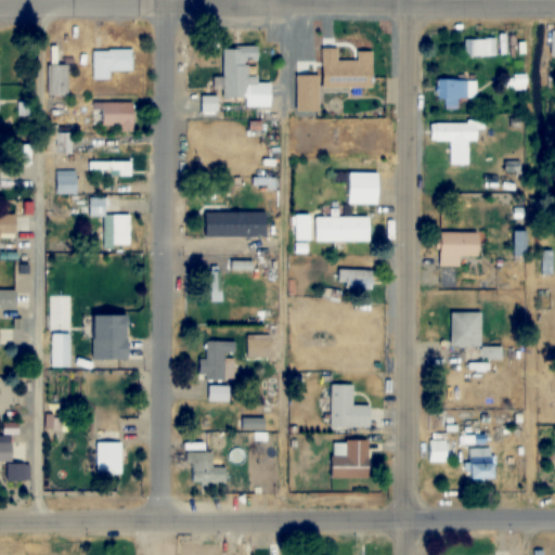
[(221,46),(221,101),(243,100),(243,107),(271,107),(271,82),(247,82),(247,62),(258,62),(258,46),(221,46)]
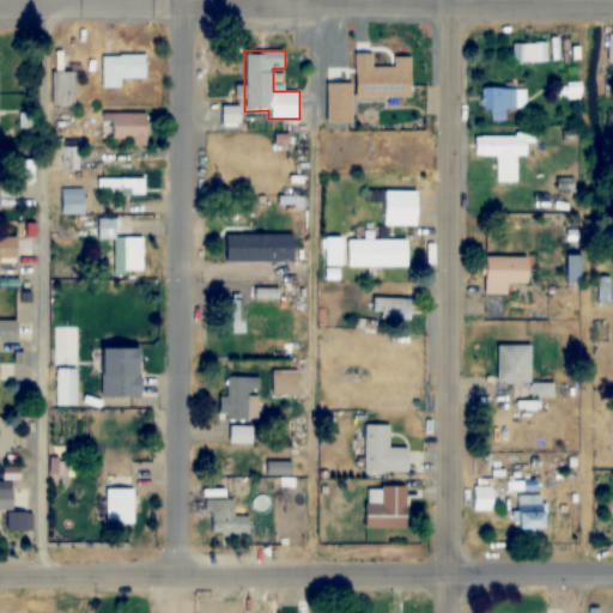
[(121,87),(121,78),(146,78),(146,55),(102,55),(102,87),(121,87)]
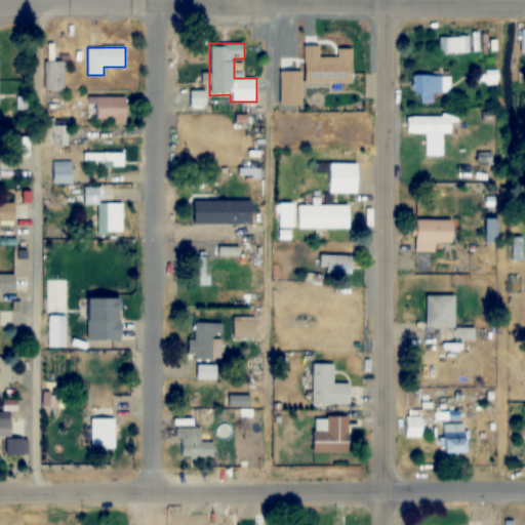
[(45,90),(65,90),(65,62),(45,62),(45,90)]
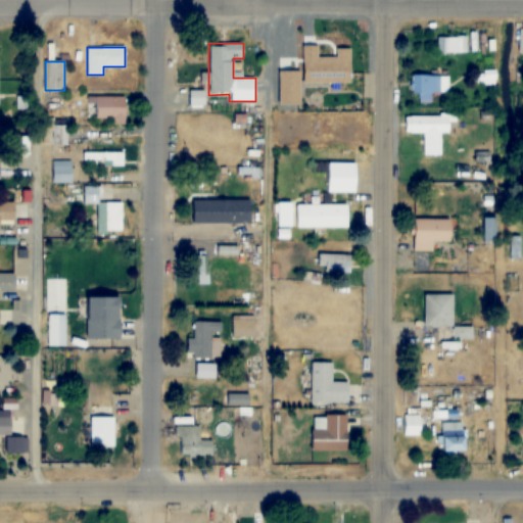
[(495,85),(496,73),(486,70),(485,83),(495,85)]
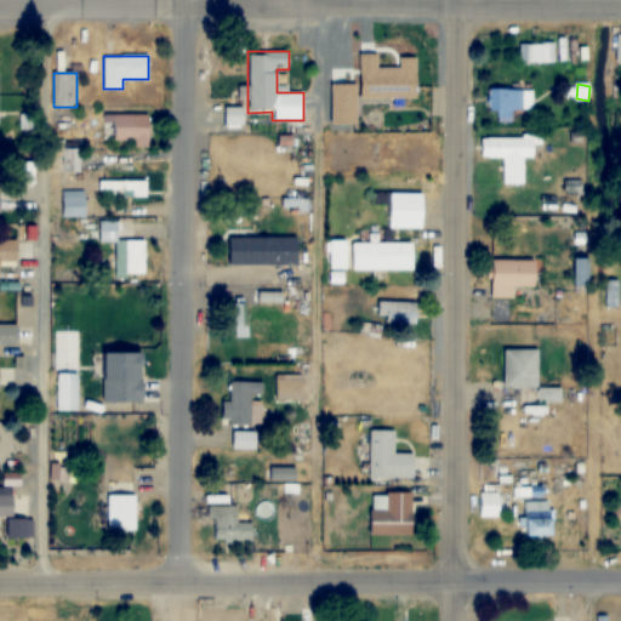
[(533,90),(490,90),(490,112),(496,112),(496,121),(512,121),(512,109),(533,109),(533,90)]
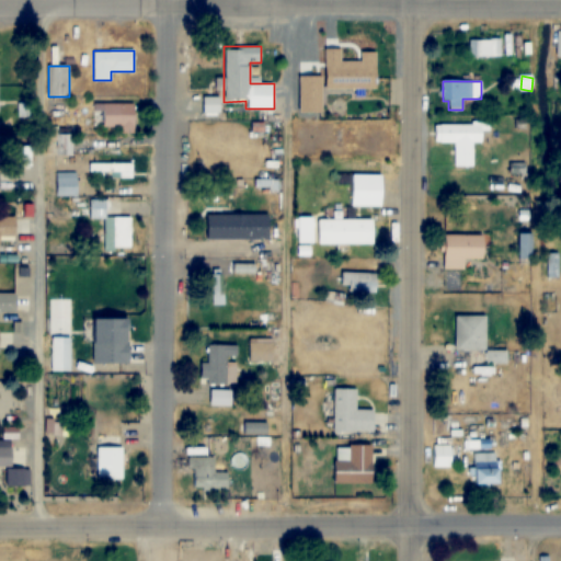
[(95,104),(95,128),(119,128),(119,134),(135,134),(135,104),(95,104)]
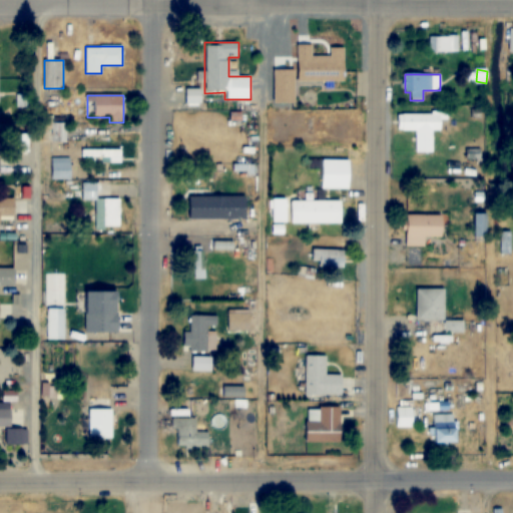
[(397,113),(397,130),(415,130),(415,152),(432,152),(432,130),(442,130),(442,113),(397,113)]
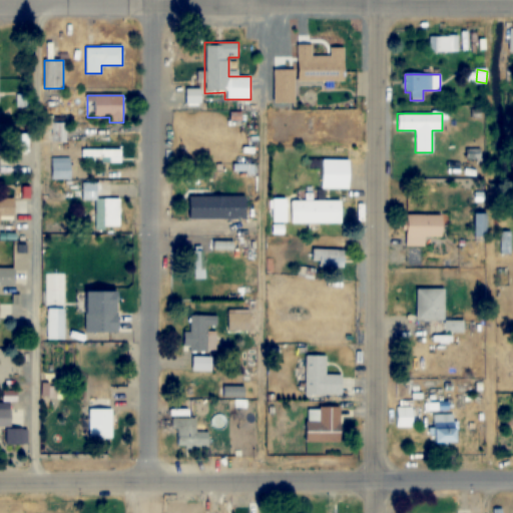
[(52,123),(52,116),(42,116),(42,141),(66,141),(66,123),(52,123)]
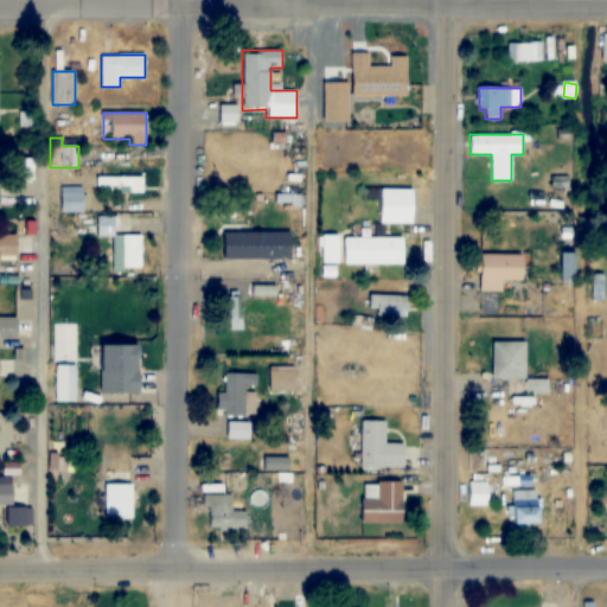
[(33,180),(33,159),(16,159),(16,180),(33,180)]
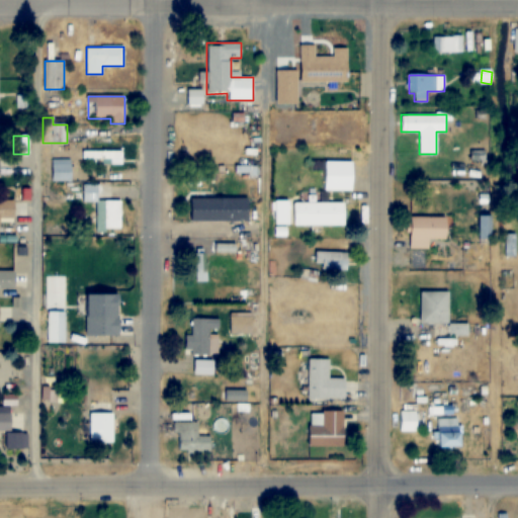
[(121,152),(81,152),(81,163),(121,163),(121,152)]
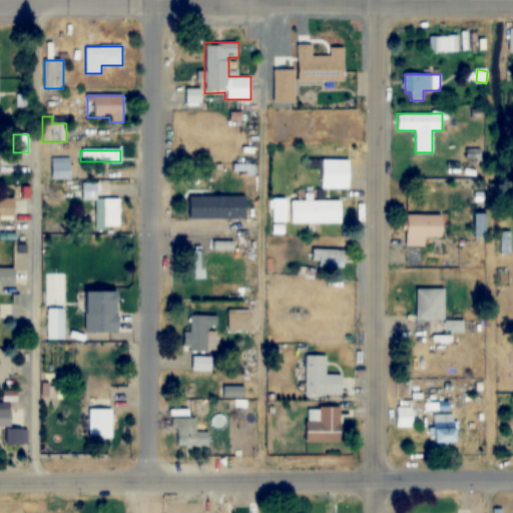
[(49,157),(49,177),(70,177),(70,157),(49,157)]
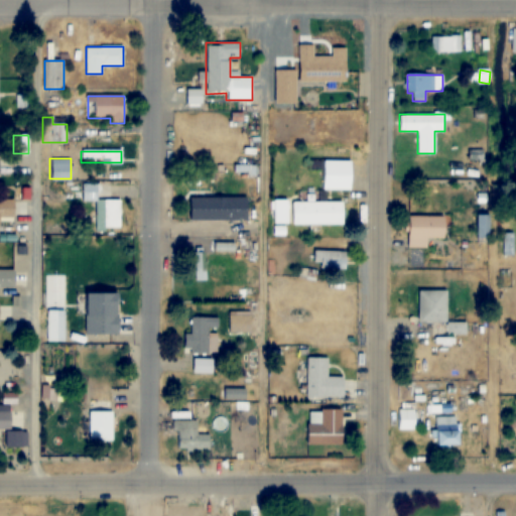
[(352,189),(352,161),(323,161),(323,189),(352,189)]
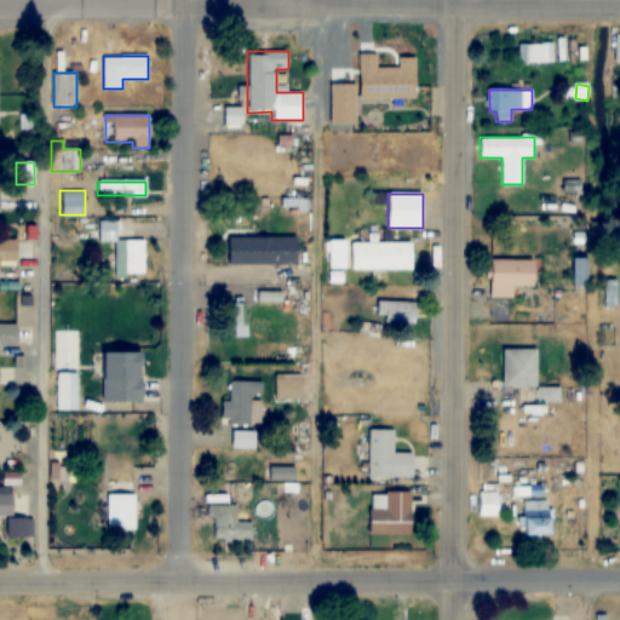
[(144,275),(144,240),(118,240),(118,222),(97,220),(97,241),(118,241),(118,258),(122,258),(122,275),(144,275)]
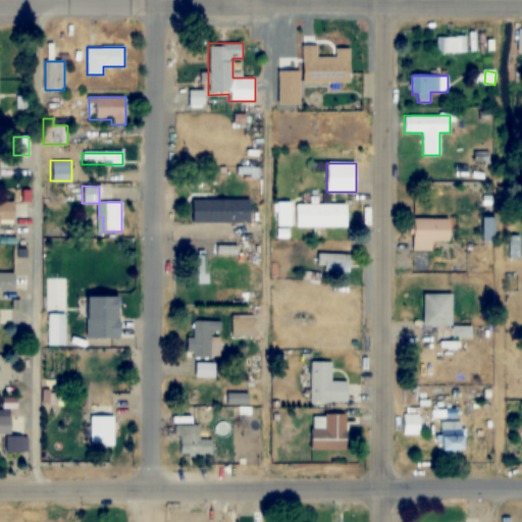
[(252,223),(251,205),(210,205),(210,200),(193,200),(193,223),(252,223)]
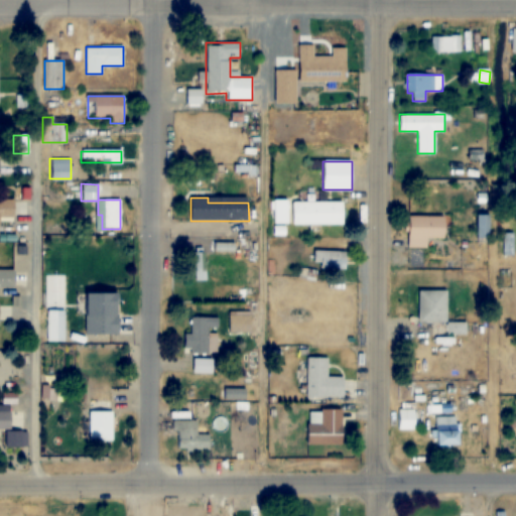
[(14,200),(0,199),(0,228),(0,218),(14,218),(14,200)]
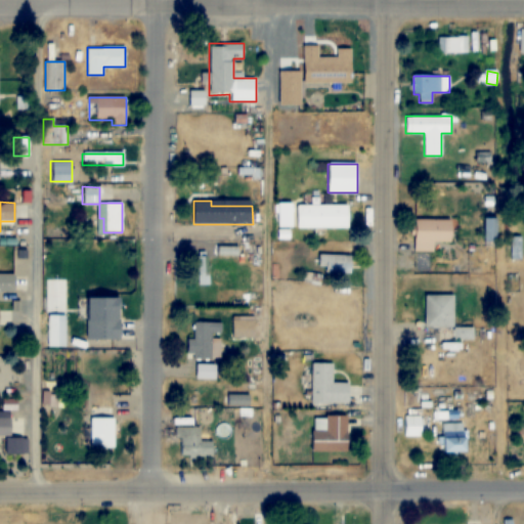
[(349,205),(274,205),(274,228),(349,228),(349,205)]
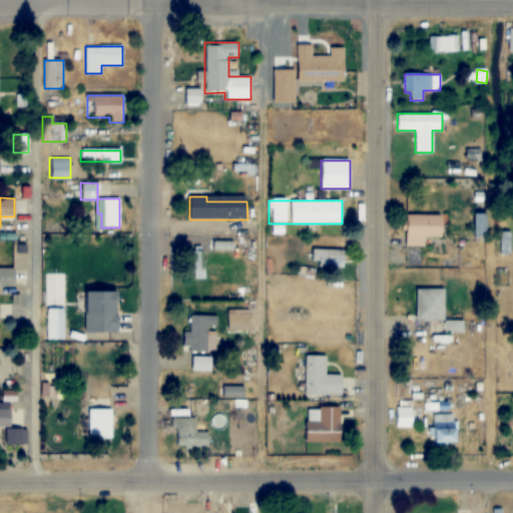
[(486,236),(486,214),(475,214),(475,236),(486,236)]
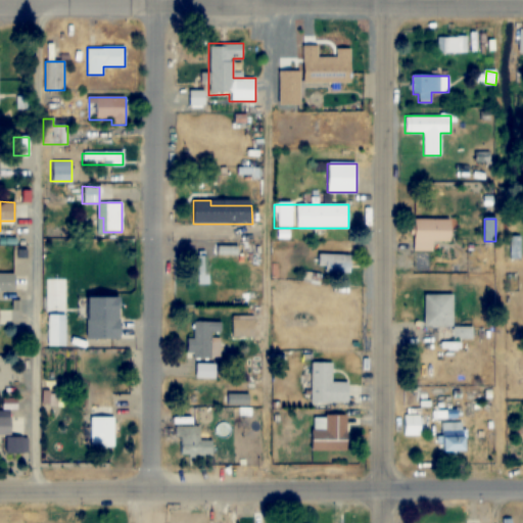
[(433,241),(452,241),(452,220),(415,220),(415,251),(433,251),(433,241)]
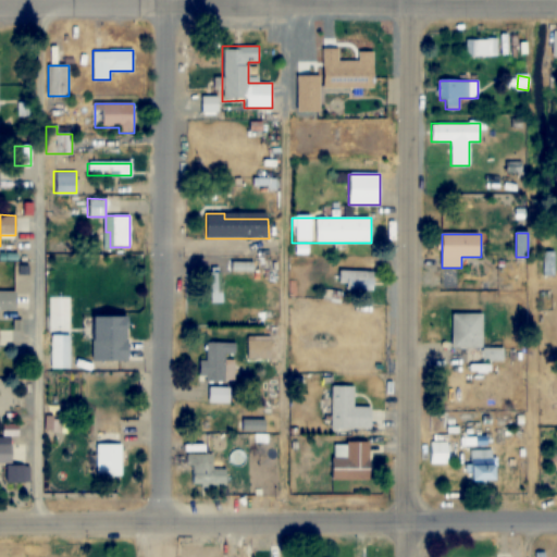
[(376,272),(339,272),(339,289),(376,289),(376,272)]
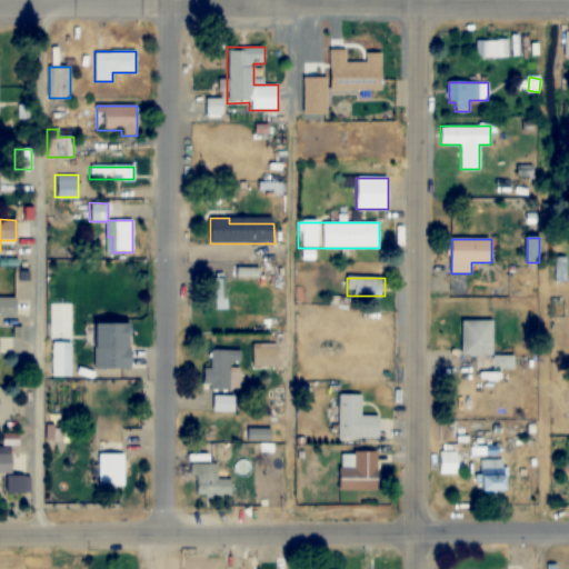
[(0,317),(17,317),(17,298),(0,298),(0,317)]
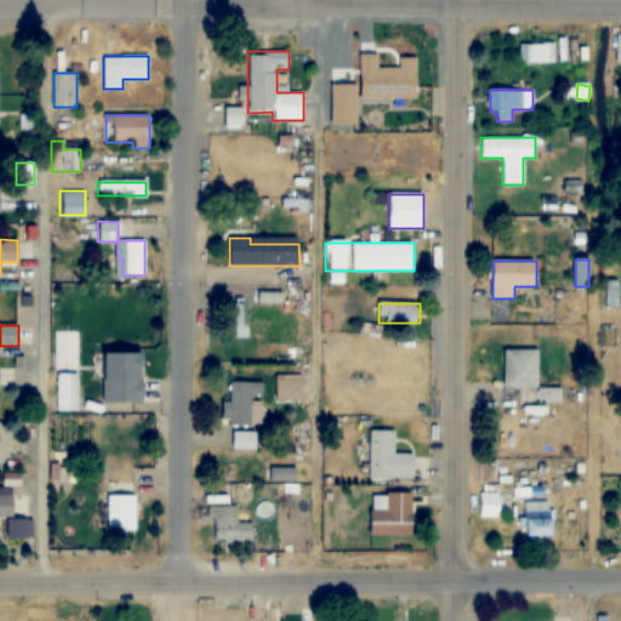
[(539,387),(539,349),(507,349),(507,387),(539,387)]
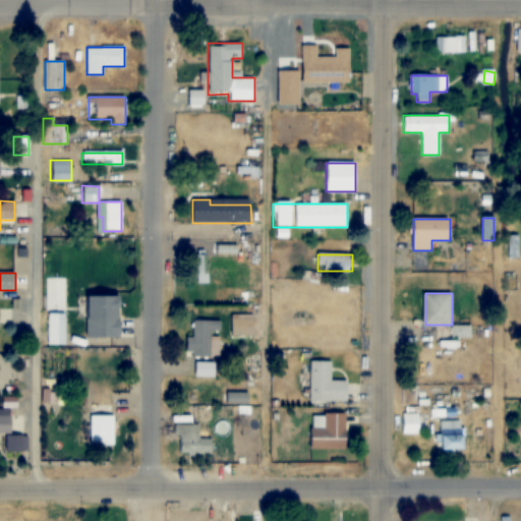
[(88,296),(87,337),(120,338),(120,297),(88,296)]
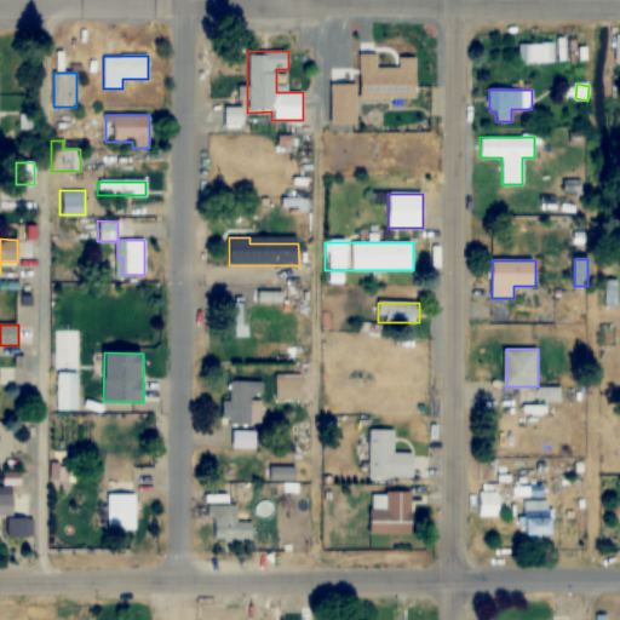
[(76,409),(76,372),(56,372),(56,409),(76,409)]
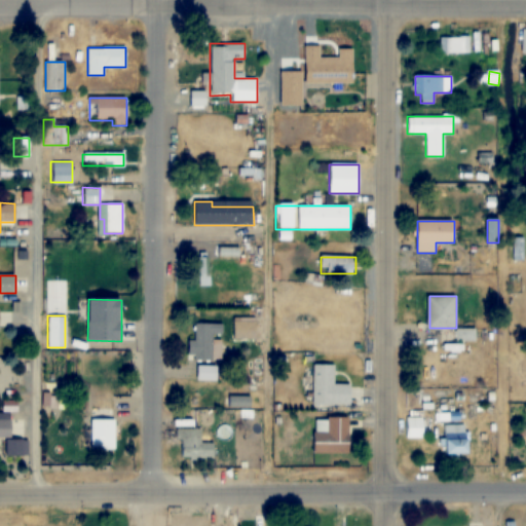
[(232,338),(256,338),(256,317),(232,317),(232,338)]
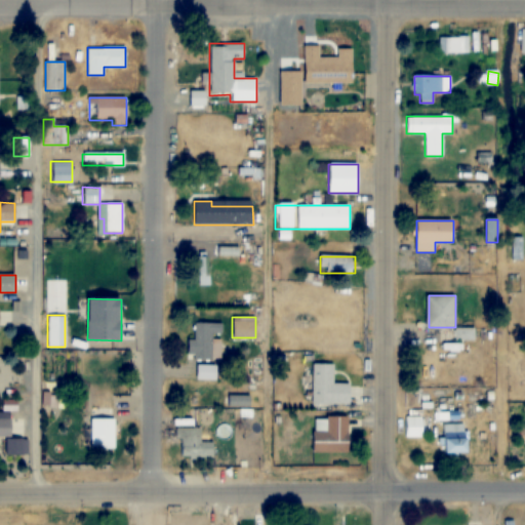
[(194,340),(188,340),(188,359),(220,359),(220,322),(194,322),(194,340)]
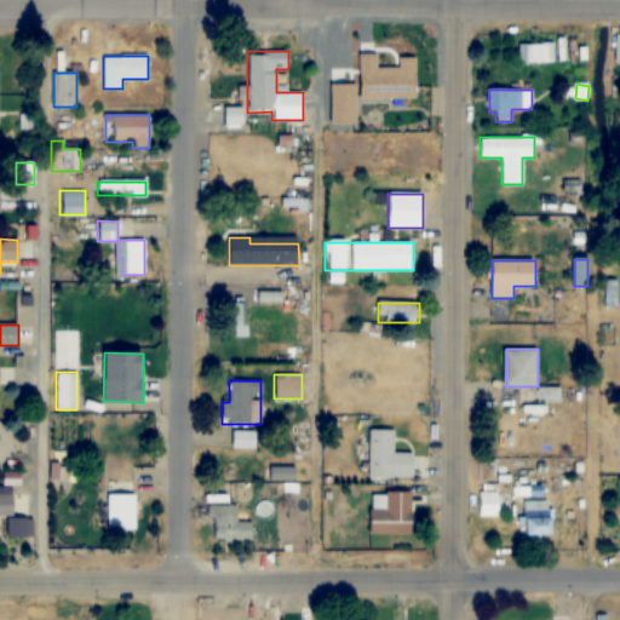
[(413,453),(394,453),(394,429),(367,429),(367,477),(413,477),(413,453)]
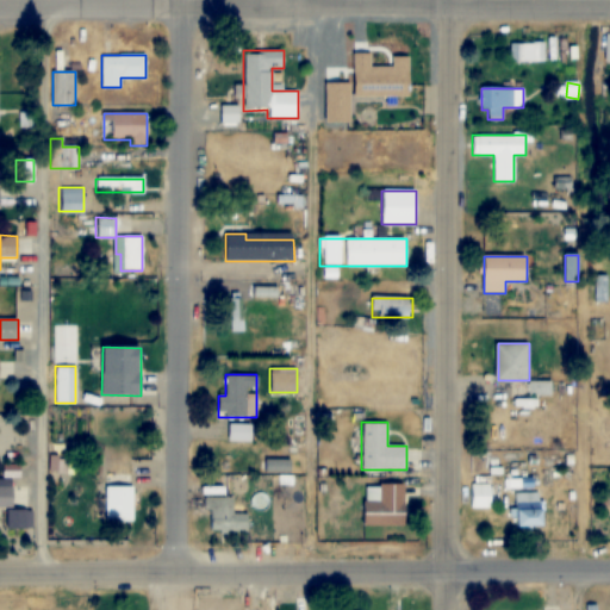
[(250,425),(229,425),(229,441),(250,441),(250,425)]
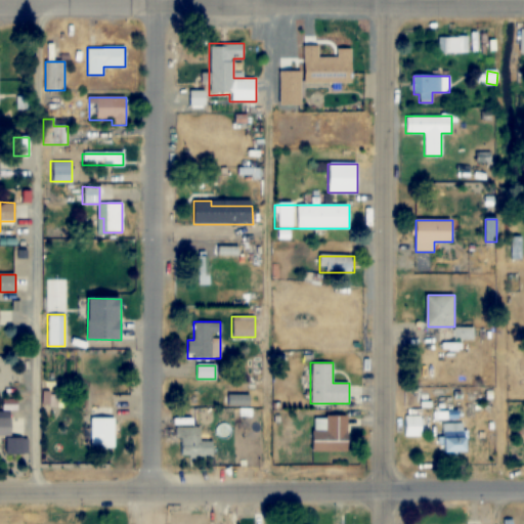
[(199,394),(185,394),(185,410),(199,410),(199,394)]
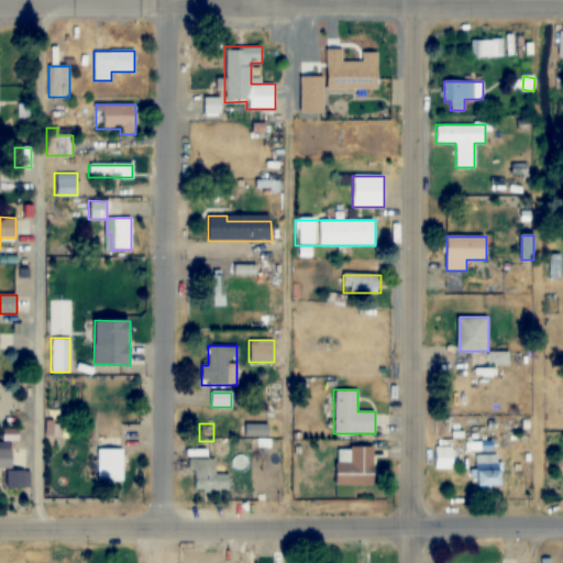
[(97,481),(123,481),(123,446),(97,446),(97,481)]
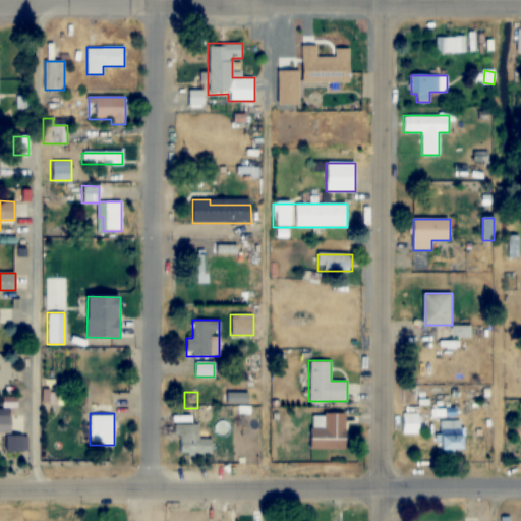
[(346,414),(309,413),(309,448),(346,449),(346,414)]
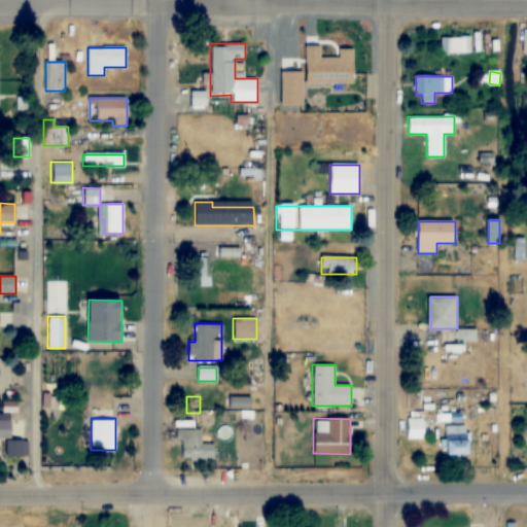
[(406,437),(424,437),(424,418),(406,418),(406,437)]
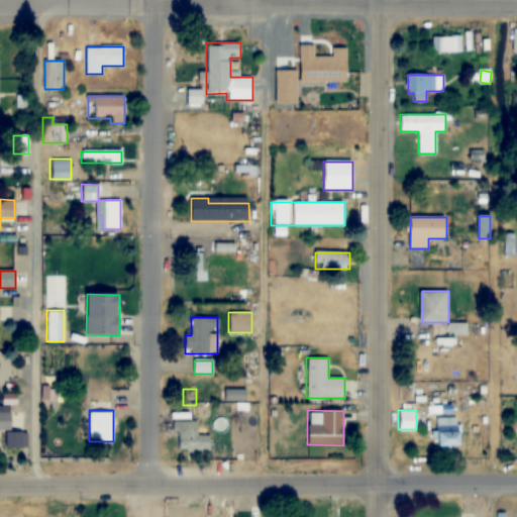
[(0,429),(11,430),(11,412),(0,412),(0,429)]
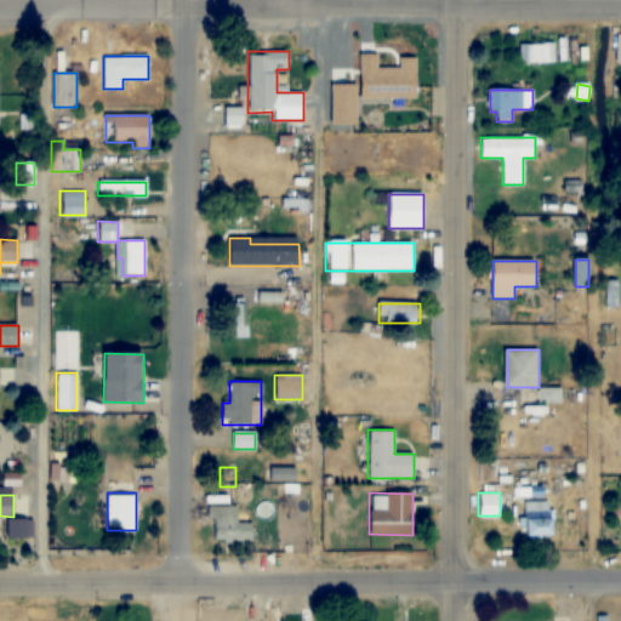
[(553,535),(553,500),(524,501),(525,536),(553,535)]
